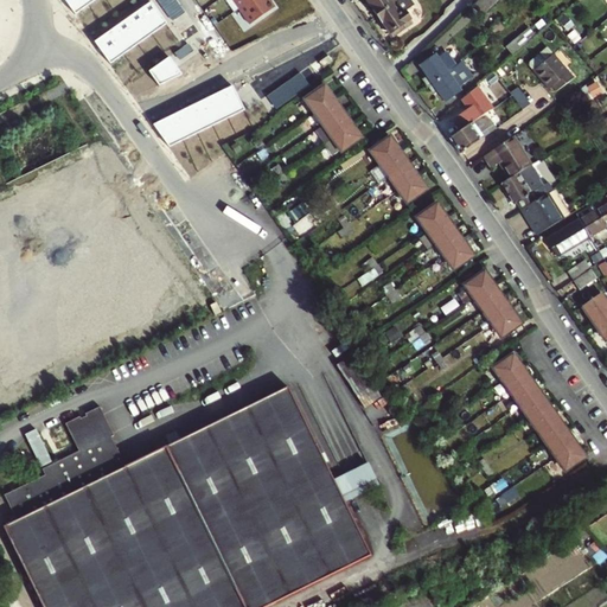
[(64,0),(76,16),(90,5),(85,0),(64,0)]
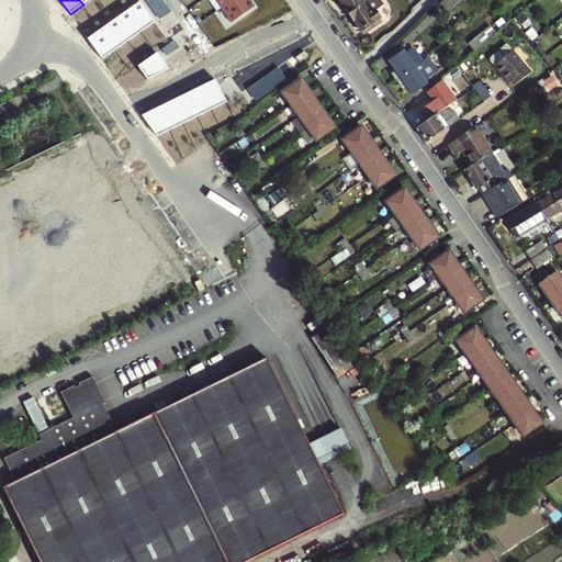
[(220,0),(235,21),(256,7),(250,0),(220,0)]
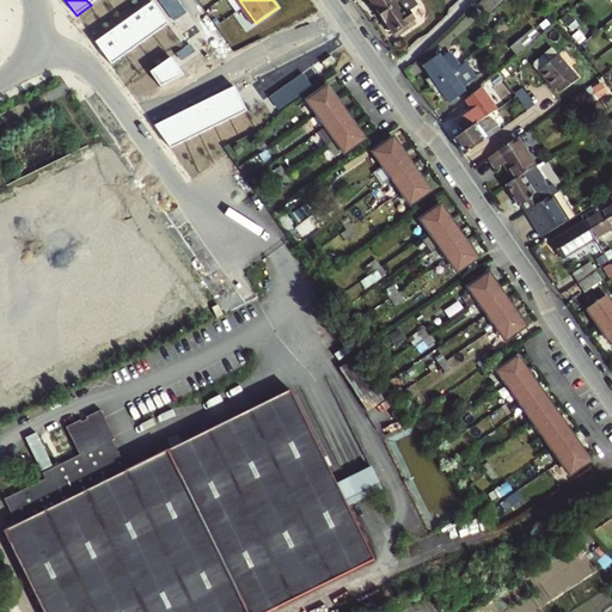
[(369,0),(381,16),(403,0),(369,0)]
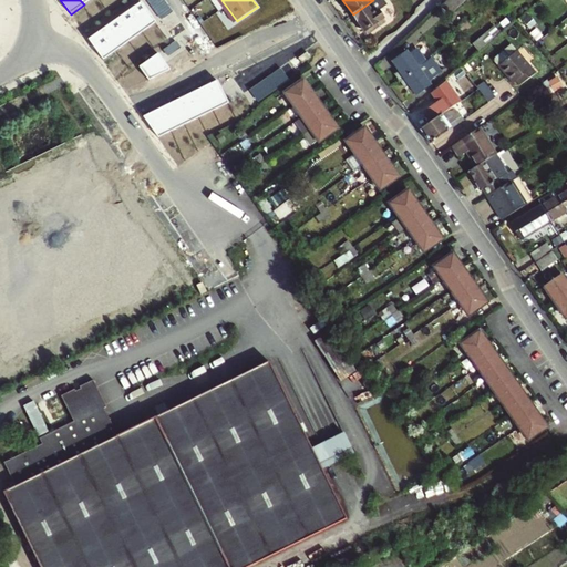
[(373,0),(353,14),(368,35),(387,22),(379,11),(381,10),(373,0)]
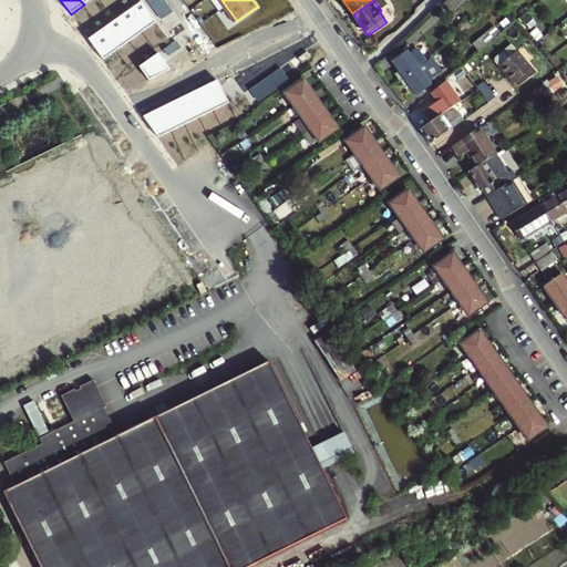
[(460,0),(445,0),(441,4),(447,12),(460,0)]
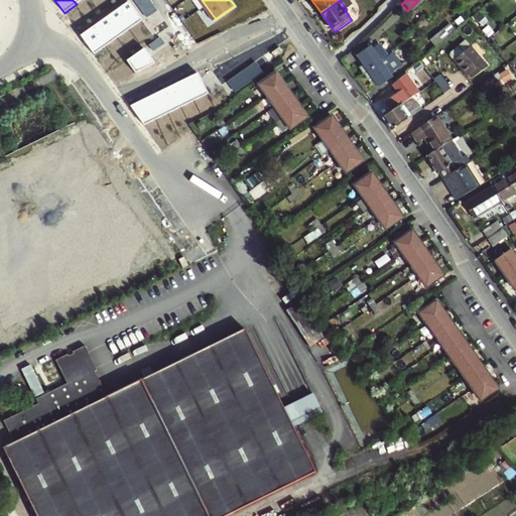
[(129,2),(117,11),(130,29),(142,21),(129,2)]
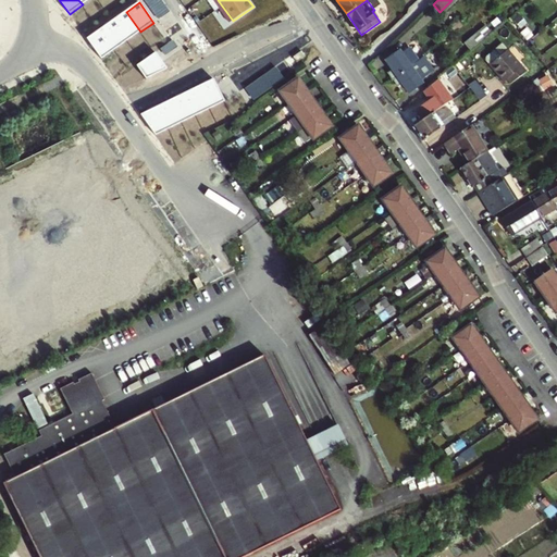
[(126,12),(113,21),(127,40),(140,32),(126,12)]
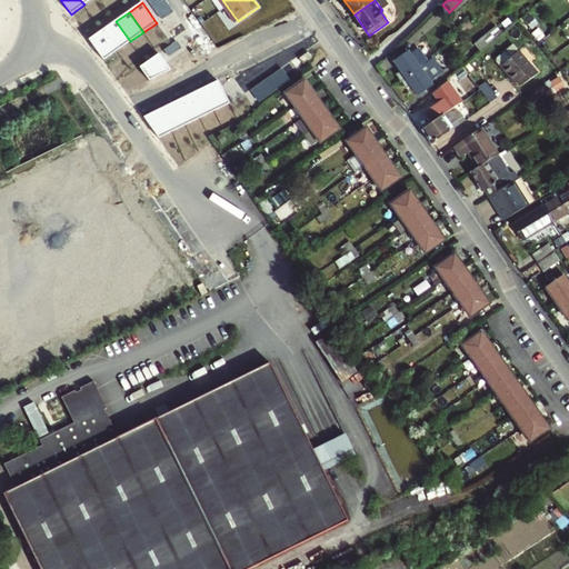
[(475,57),(488,72),(490,75),(499,67),(513,83),(517,80),(521,86),(536,73),(518,51),(533,38),(518,20),(491,42),(480,52),(475,57)]
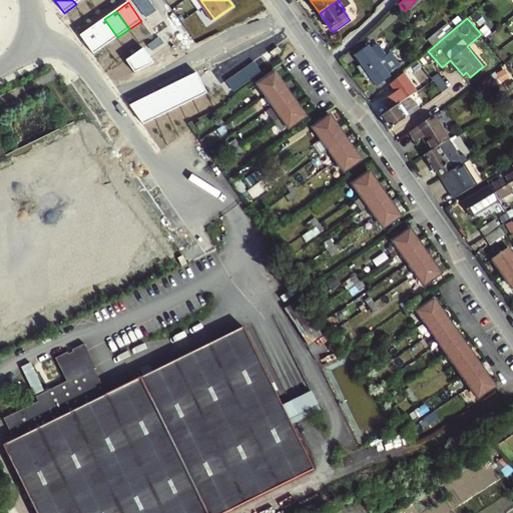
[(104,19),(92,27),(105,46),(117,37),(104,19)]
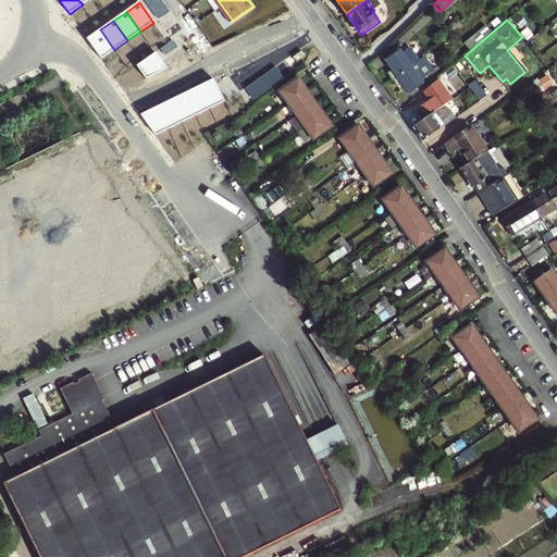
[(100,29),(87,39),(101,59),(114,50),(100,29)]
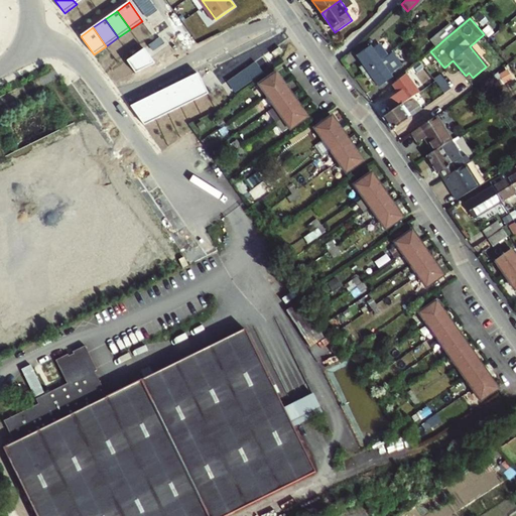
[(430,41),(435,47),(445,38),(440,32),(430,41)]
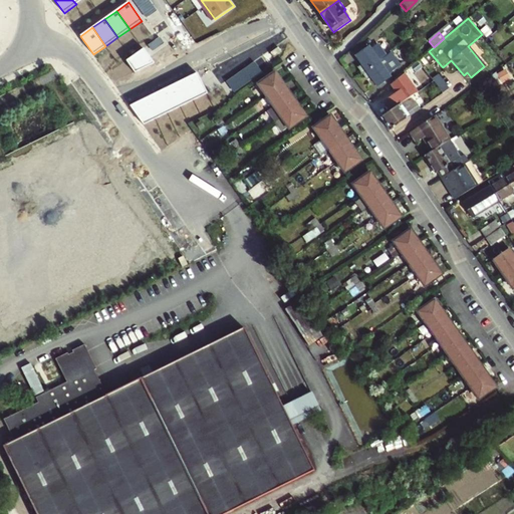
[(380,61),(386,56),(377,45),(371,50),(369,47),(356,56),(366,71),(380,61)]
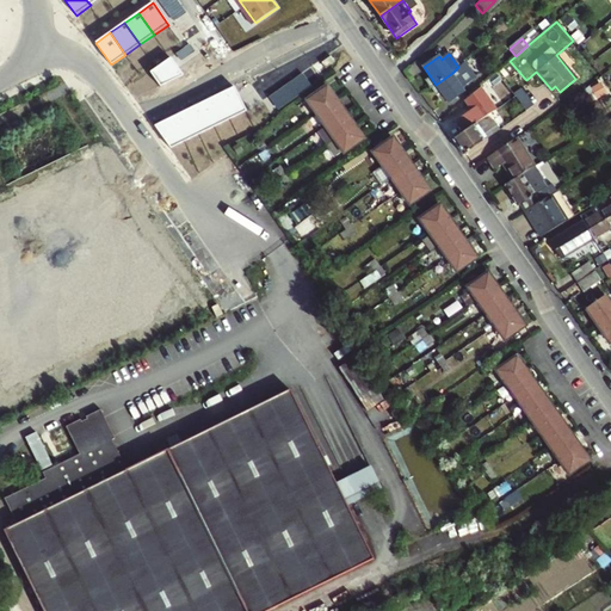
[(333,57),(325,63),(328,69),(338,62),(333,57)]
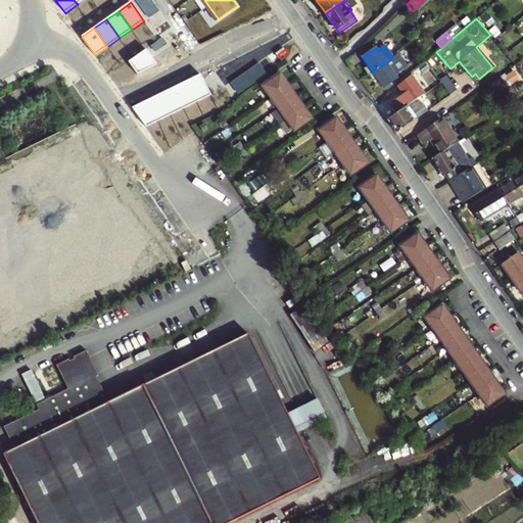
[(129,62),(138,75),(157,65),(146,50),(129,62)]
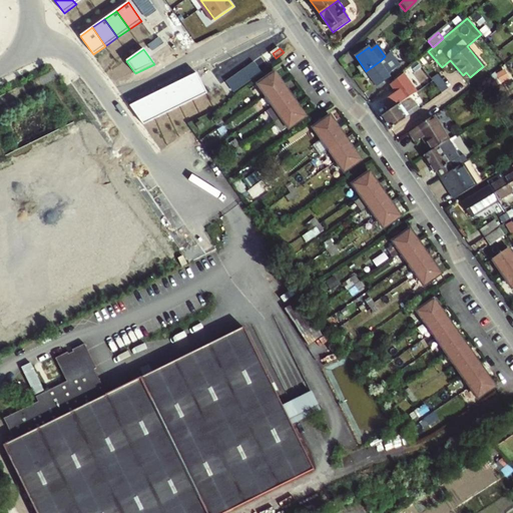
[(390,77),(389,76),(383,67),(388,64),(396,58),(391,50),(385,56),(380,61),(366,71),(377,86),(390,77)]
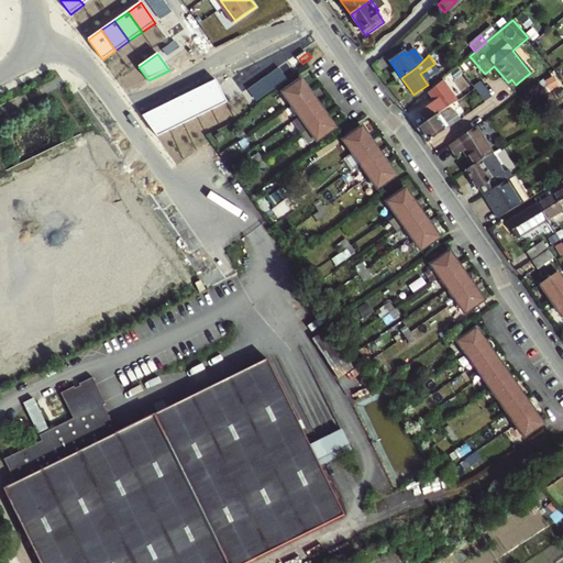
[(483,72),(470,56),(456,68),(470,83),(483,72)]
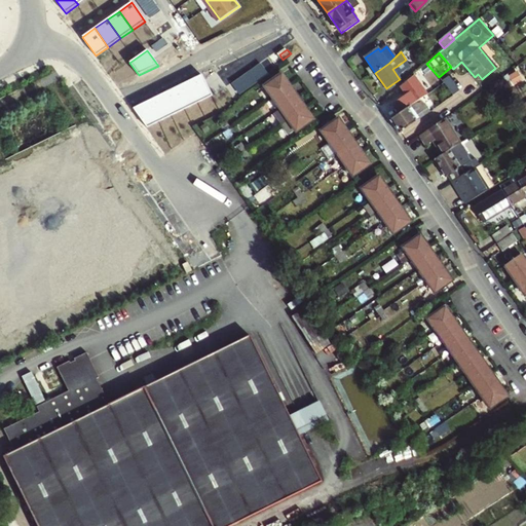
[(260,63),(231,82),(240,95),(268,75),(260,63)]
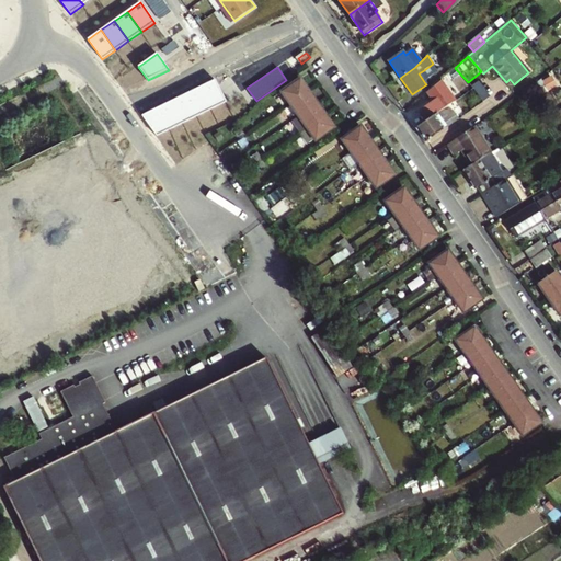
[(431,79),(424,70),(419,73),(425,83),(431,79)]
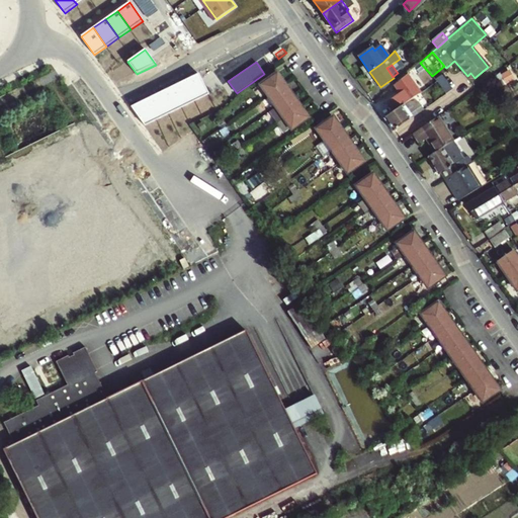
[(508,82),(516,78),(512,69),(503,73),(508,82)]
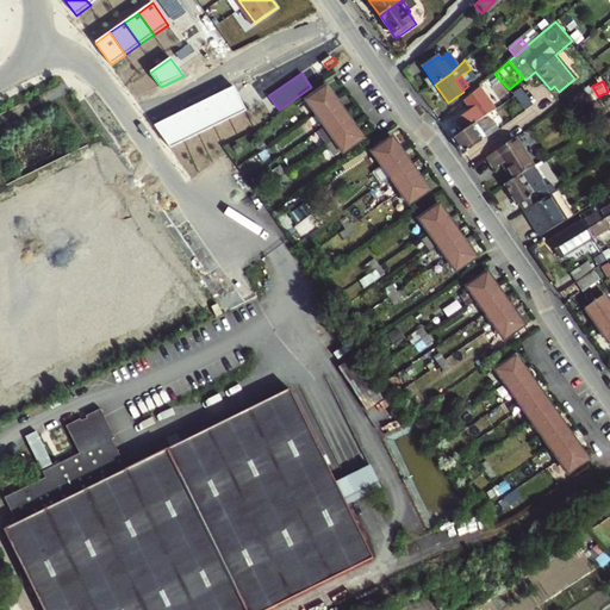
[(235,87),(218,95),(230,119),(247,111),(235,87)]
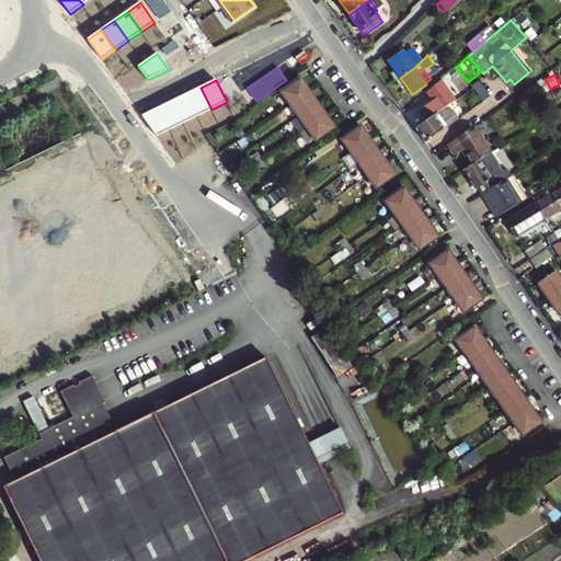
[(283,93),(290,105),(310,92),(301,80),(283,93)]
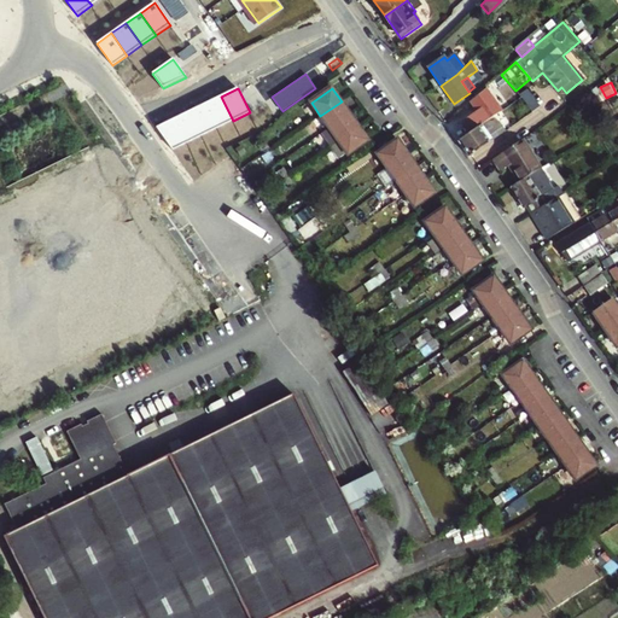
[(530,92),(523,97),(534,112),(541,108),(530,92)]
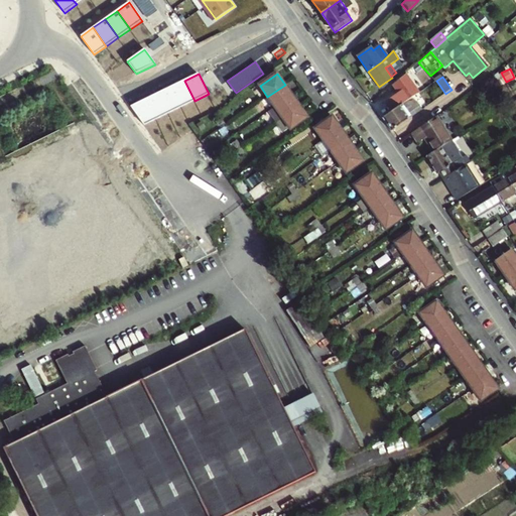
[(184,81),(171,87),(181,107),(195,101),(184,81)]
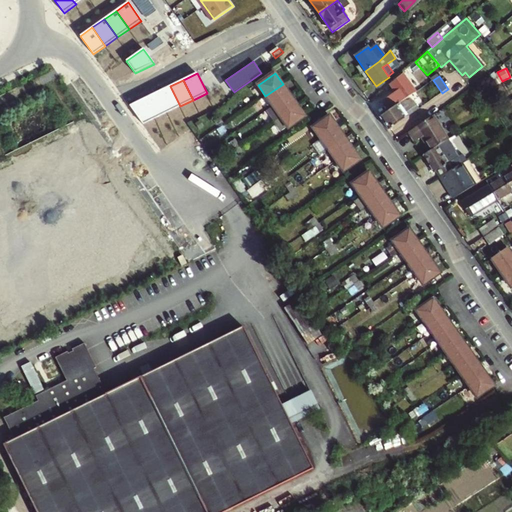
[(265,96),(273,106),(290,94),(283,84),(265,96)]
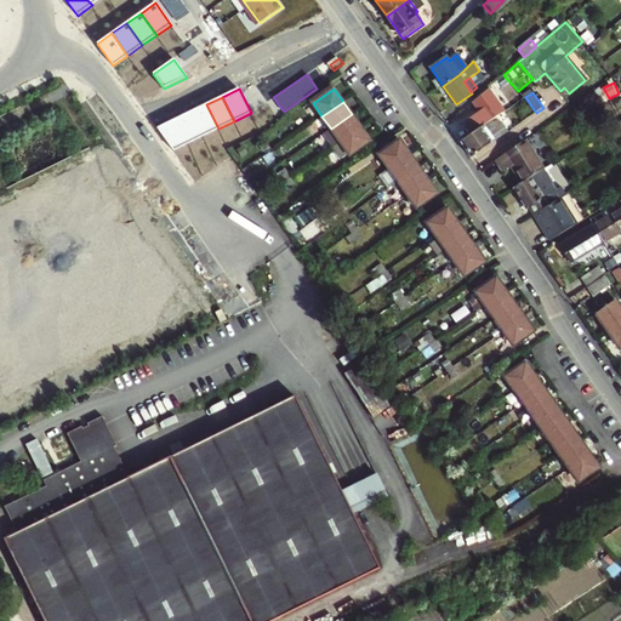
[(191,112),(203,137),(218,129),(206,104),(191,112)]
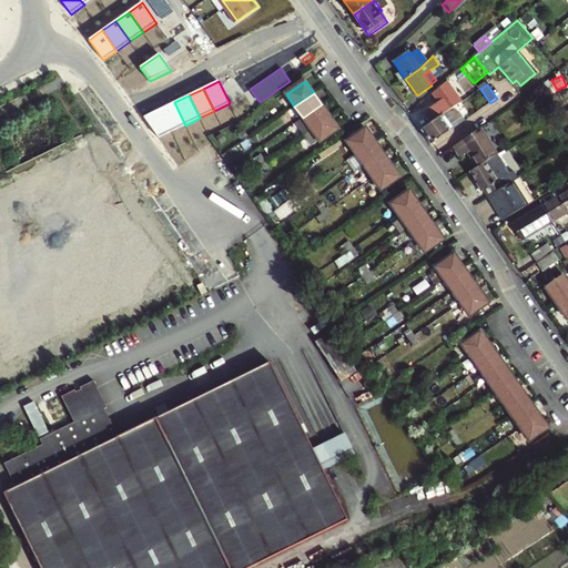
[(163,110),(172,132),(185,125),(174,102),(160,110),(163,110)]
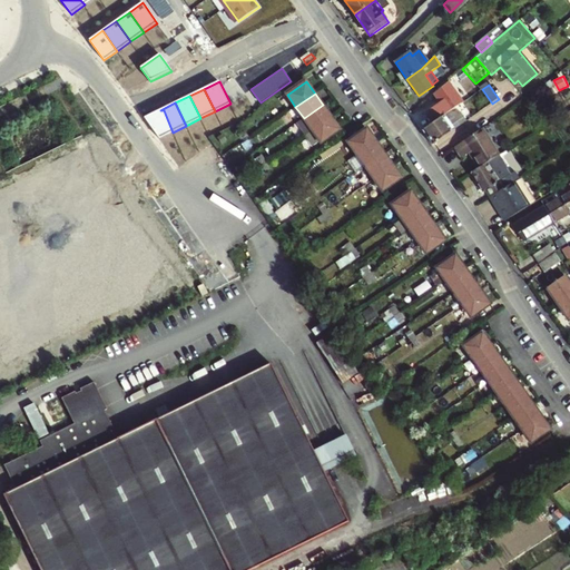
[(313,130),(332,117),(323,105),(304,118),(313,130)]
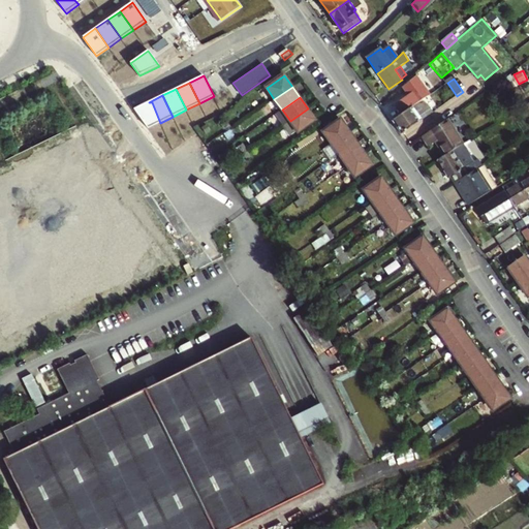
[(266,104),(274,116),(282,110),(274,99),(266,104)]
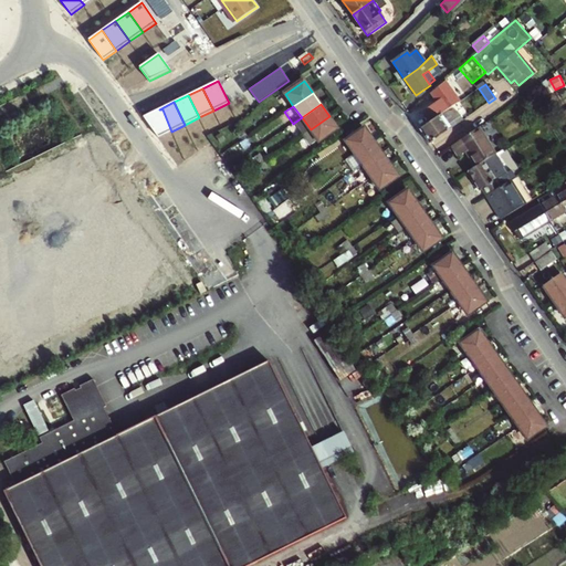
[(144,117),(158,137),(171,132),(163,109),(159,109),(144,117)]
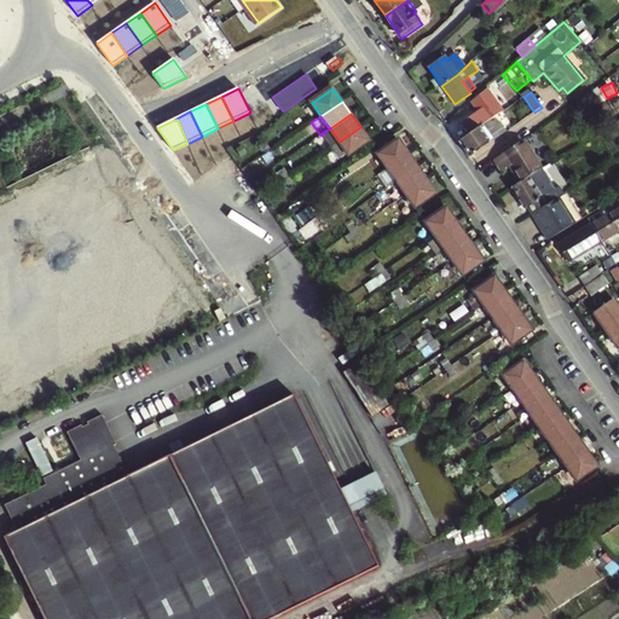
[(469,156),(507,131),(499,121),(487,129),(484,125),(460,142),(469,156)]
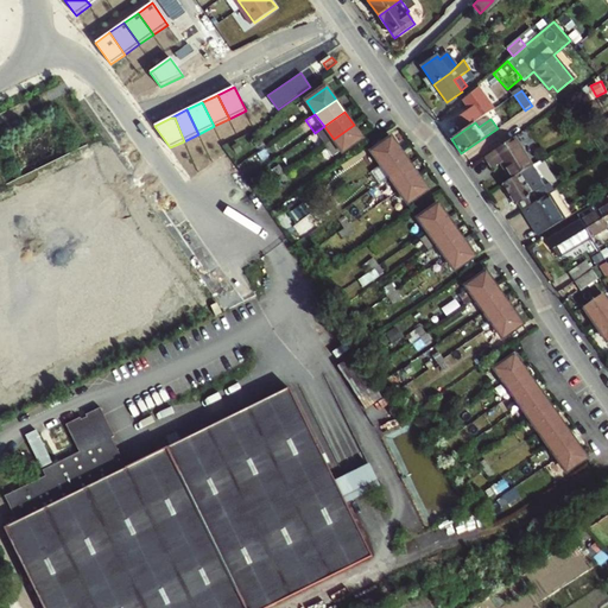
[(362,138),(354,125),(334,139),(342,152),(362,138)]
